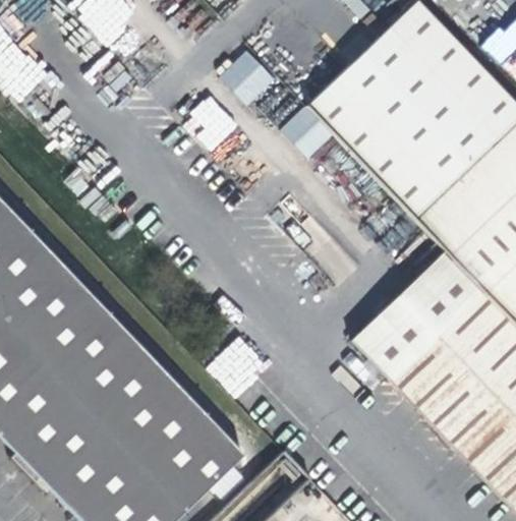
[(447,249),(483,289),(515,322),(515,100),(420,0),(419,0),(308,106),(447,249)]
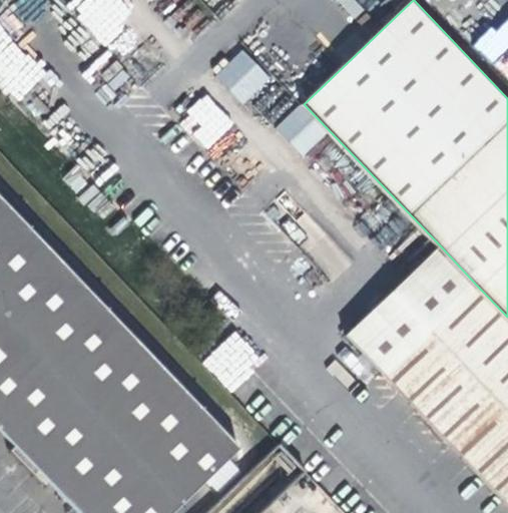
[(507,17),(480,47),(498,64),(507,53),(507,17)]
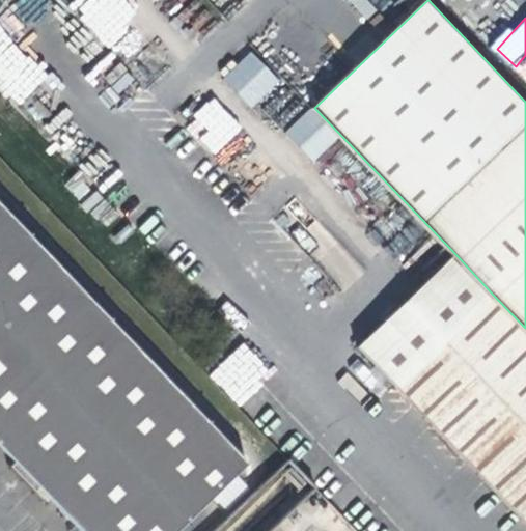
[(0,23),(0,82),(18,105),(50,80),(3,21),(0,23)]
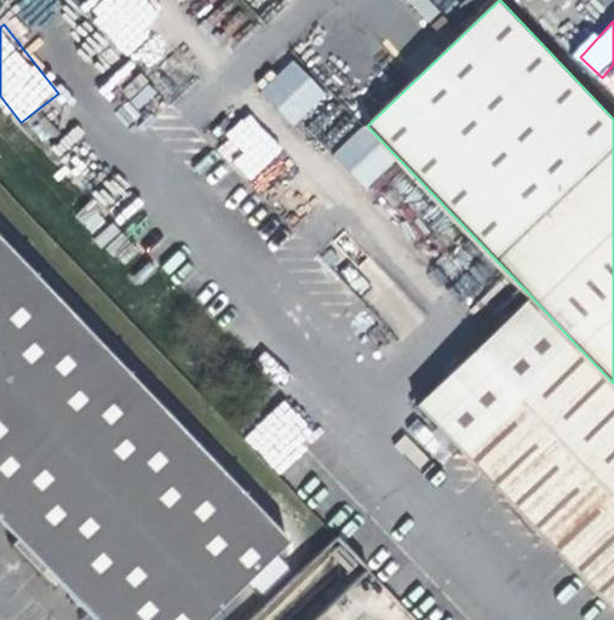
[(265,90),(299,126),(333,95),(299,58),(265,90)]
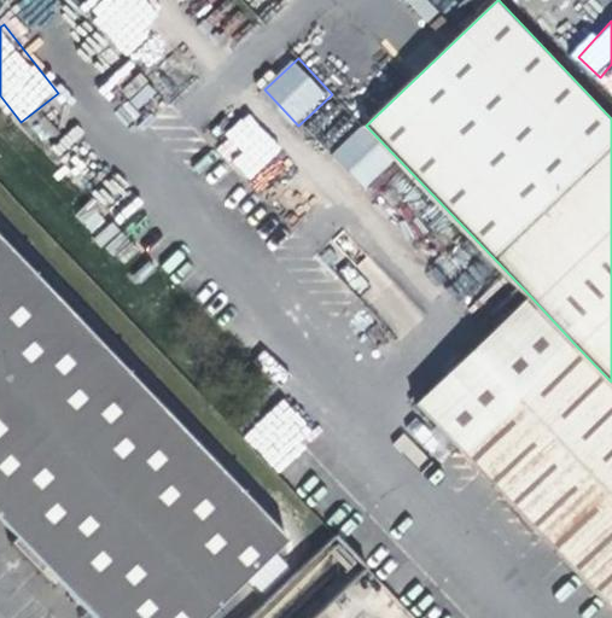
[(255,114),(220,145),(254,181),(289,150),(255,114)]
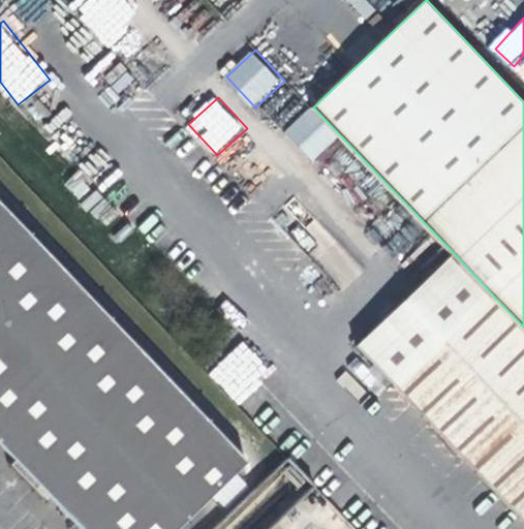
[(0,442),(83,528),(175,528),(249,460),(0,199),(0,442)]
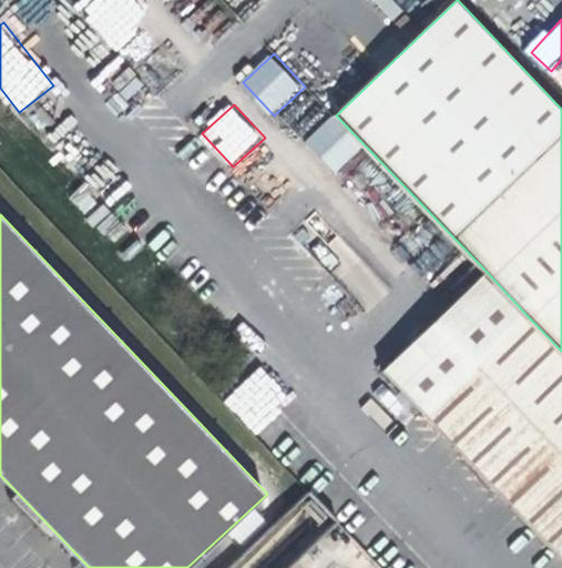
[(527,315),(487,272),(384,369),(425,412),(527,315)]
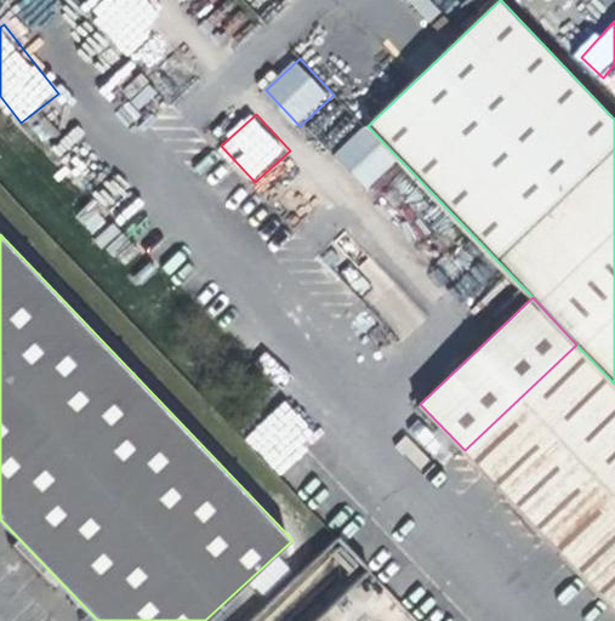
[(614,383),(576,345),(465,450),(614,608),(614,383)]
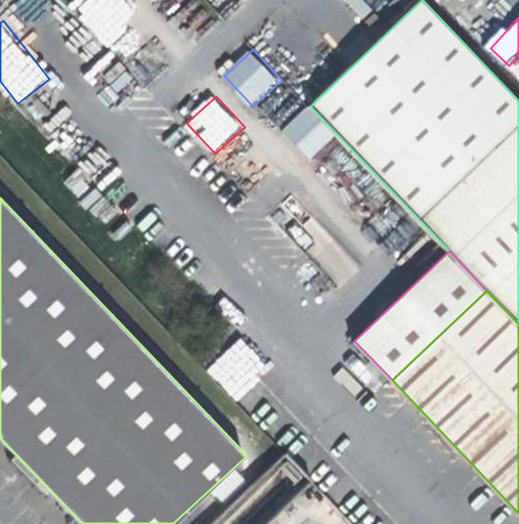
[(245,338),(211,369),(241,400),(273,368),(245,338)]
